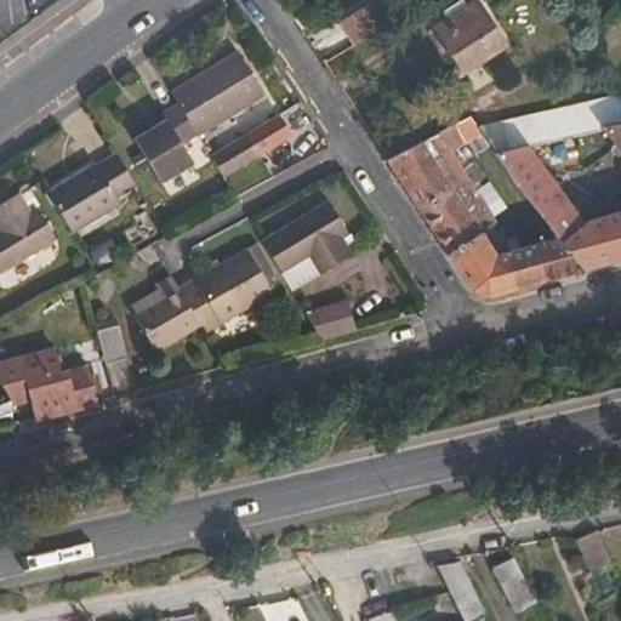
[(354,45),(391,24),(375,0),(372,0),(340,21),(354,45)]
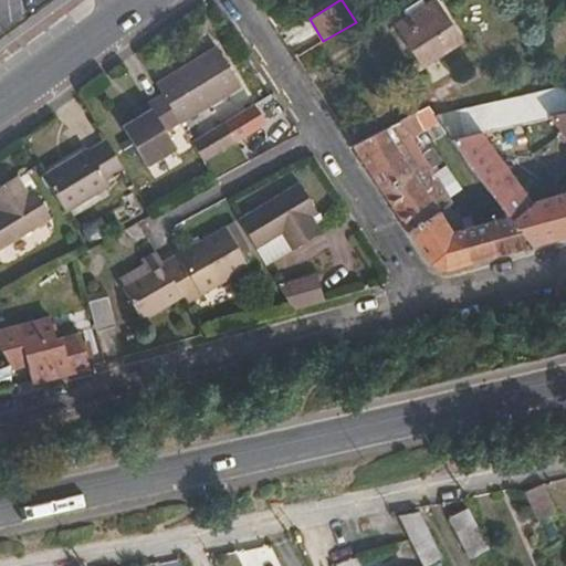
[(432,0),(426,4),(409,16),(394,27),(421,67),(463,41),(436,0),(432,0)]
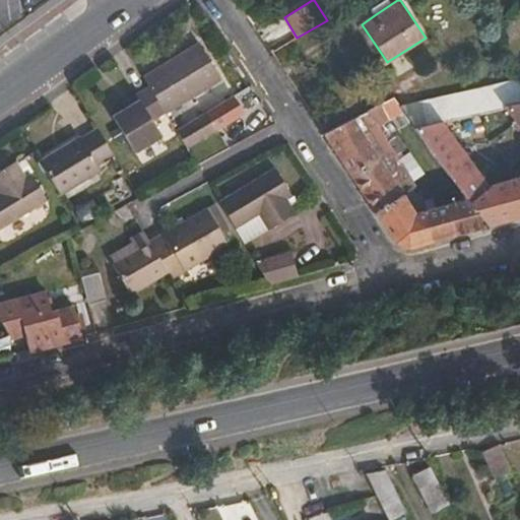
[(385,0),(373,9),(376,14),(391,4),(388,0),(385,0)]
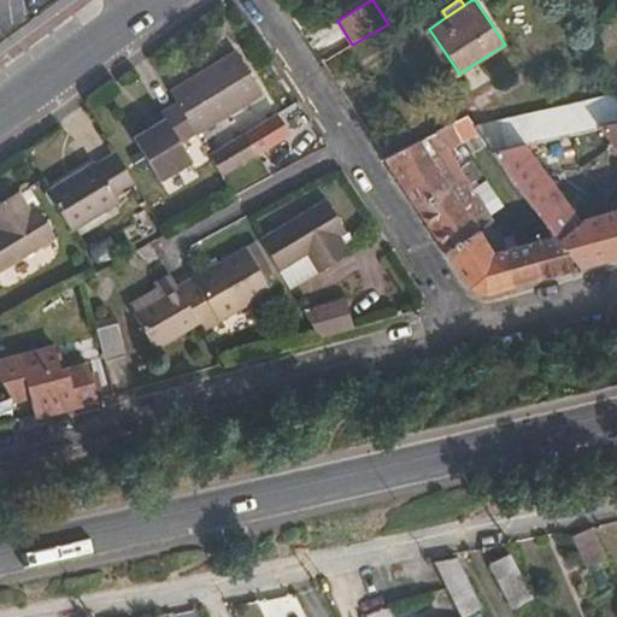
[(235,50),(169,90),(177,104),(195,134),(195,135),(263,95),(235,50)]
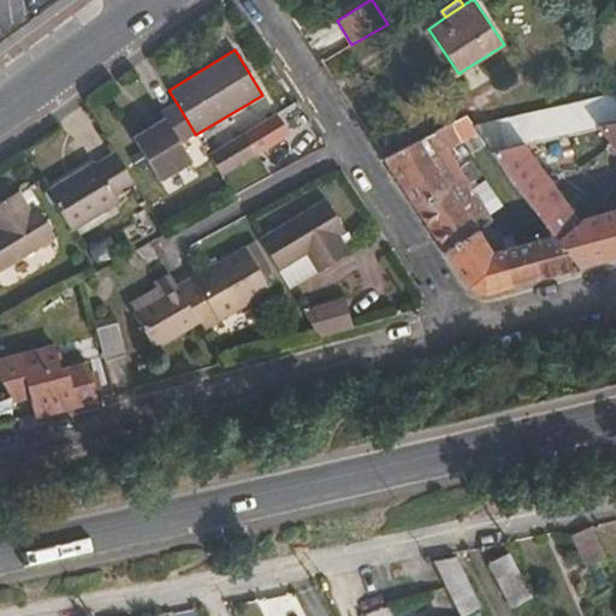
[(598,128),(615,123),(615,92),(473,125),(486,144),(490,152),(523,144),(598,128)]
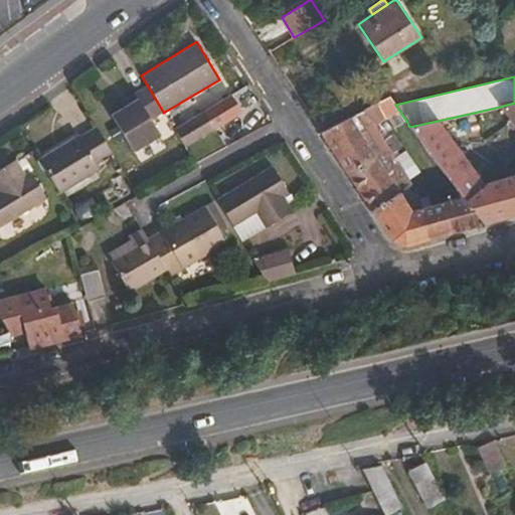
[(163,112),(148,87),(135,94),(138,98),(127,106),(111,115),(134,153),(162,136),(151,119),(163,112)]
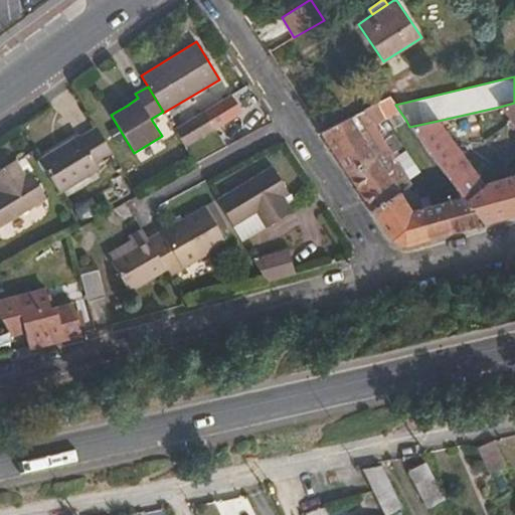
[(138,98),(135,94),(124,101),(127,106),(138,98)]
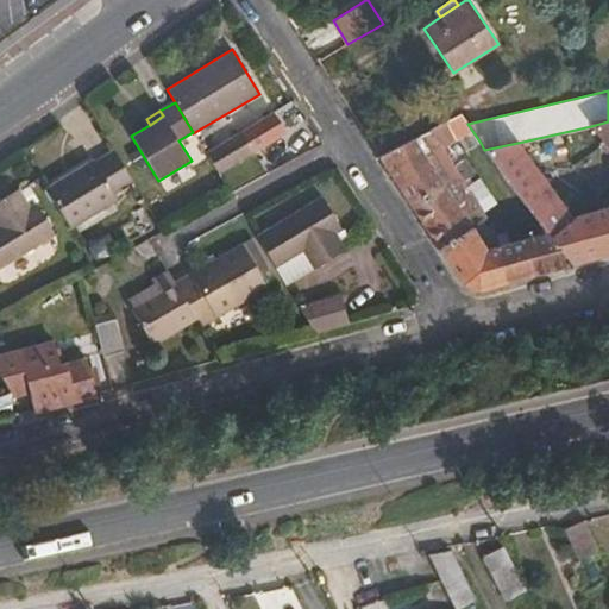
[(481,143),(468,124),(460,114),(378,156),(463,286),(479,292),(533,275),(552,270),(529,237),(515,242),(506,244),(498,233),(485,213),(497,205),(481,181),(473,186),(470,180),(473,177),(463,162),(470,157),(466,152),(481,143)]
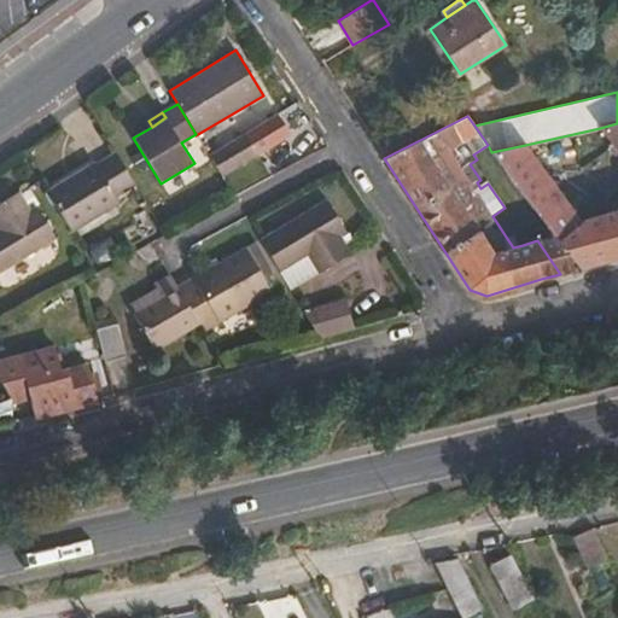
[(617,123),(600,128),(617,152),(617,123)]
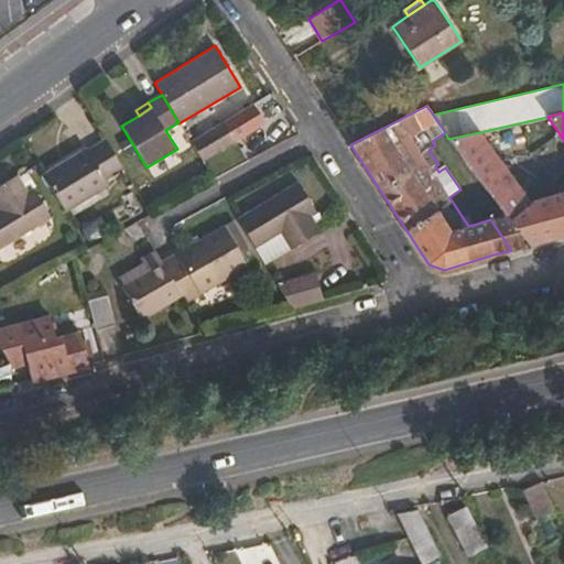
[(191,142),(203,162),(237,141),(225,121),(191,142)]
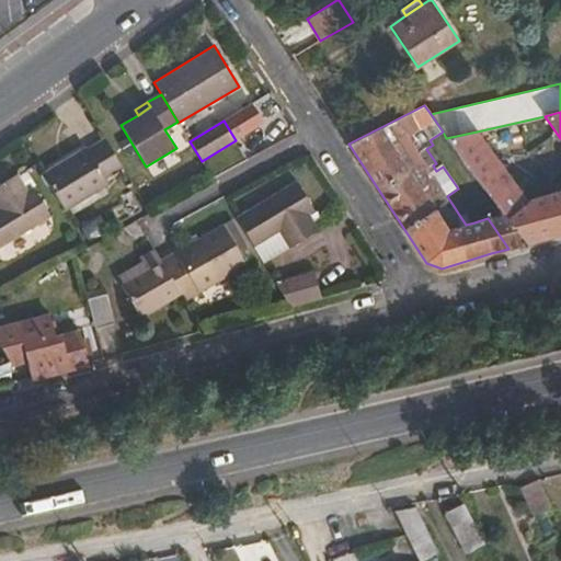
[(526,244),(556,237),(544,196),(527,199),(516,185),(477,132),(446,138),(503,214),(526,244)]
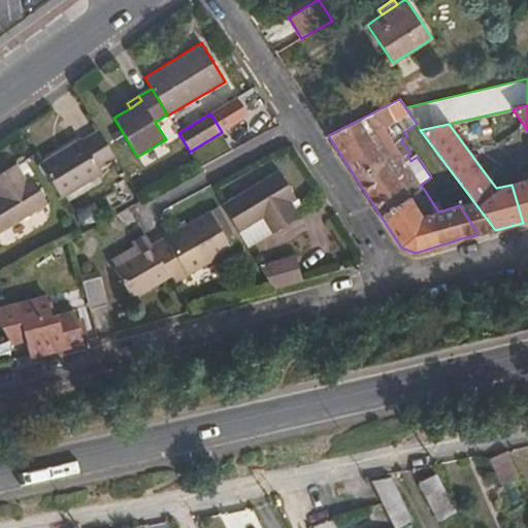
[(81,139),(40,164),(62,199),(102,173),(99,169),(116,159),(98,130),(81,140),(81,139)]
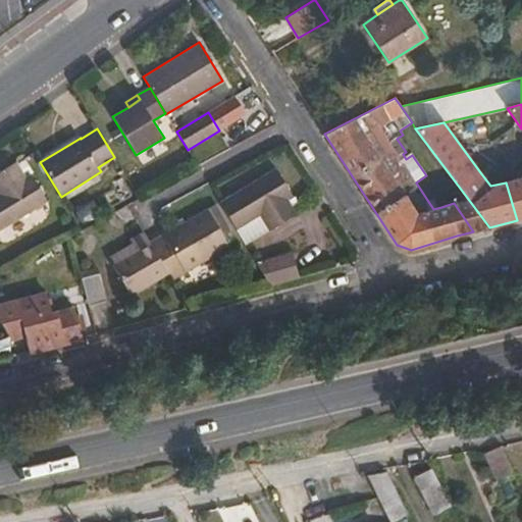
[(0,230),(49,202),(32,173),(25,177),(16,161),(0,171),(0,230)]
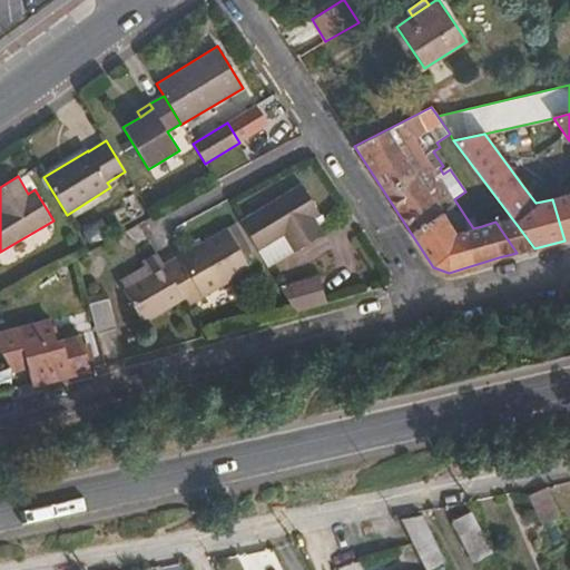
[(239,222),(267,267),(293,252),(295,254),(325,235),(314,217),(320,214),(302,184),(239,222)]
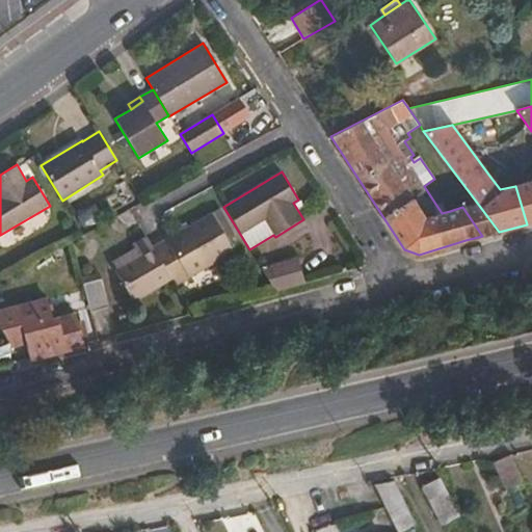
[(527,224),(531,222),(531,181),(515,186),(527,224)]
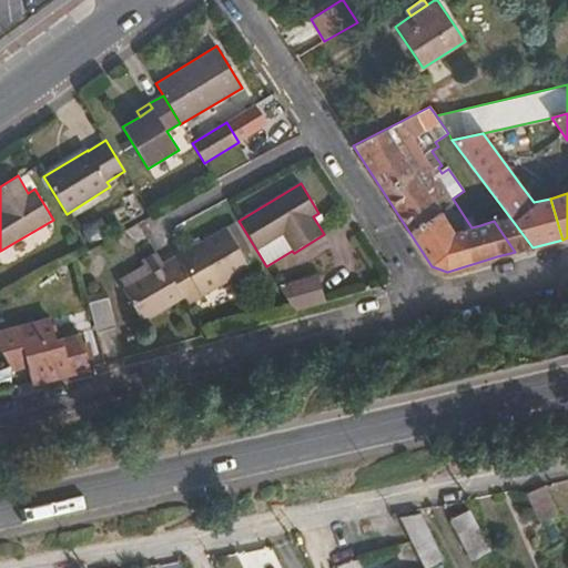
[(472,213),(465,217),(472,227),(480,225),(472,213)]
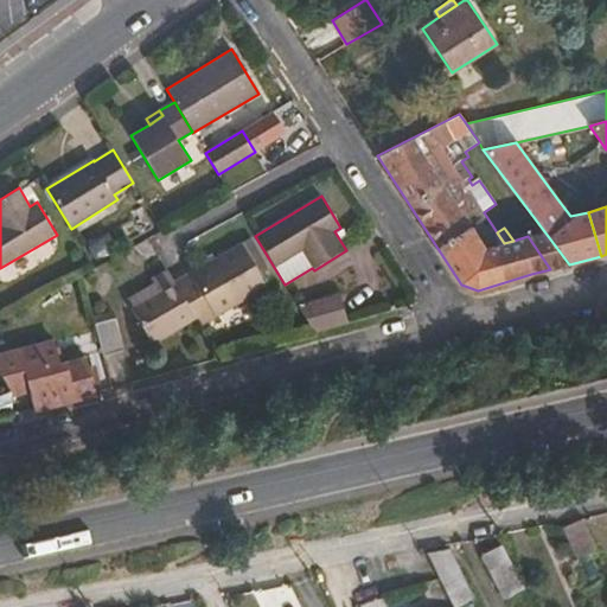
[(550,269),(569,264),(544,231),(528,236),(550,269)]
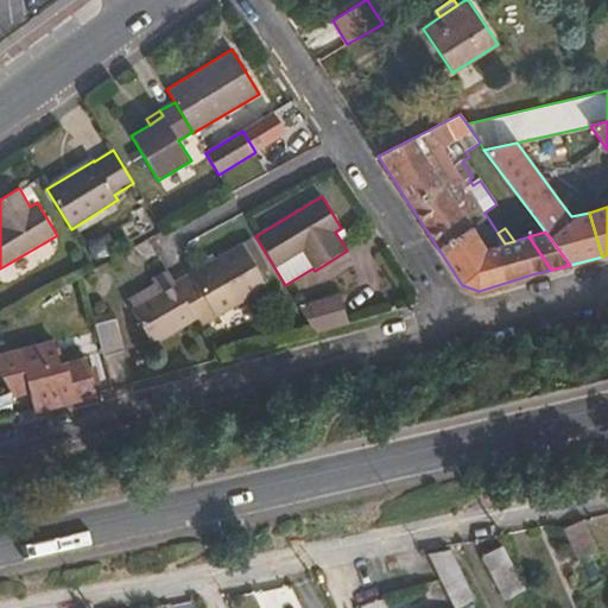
[(196,318),(201,328),(268,287),(241,242),(175,282),(196,318)]
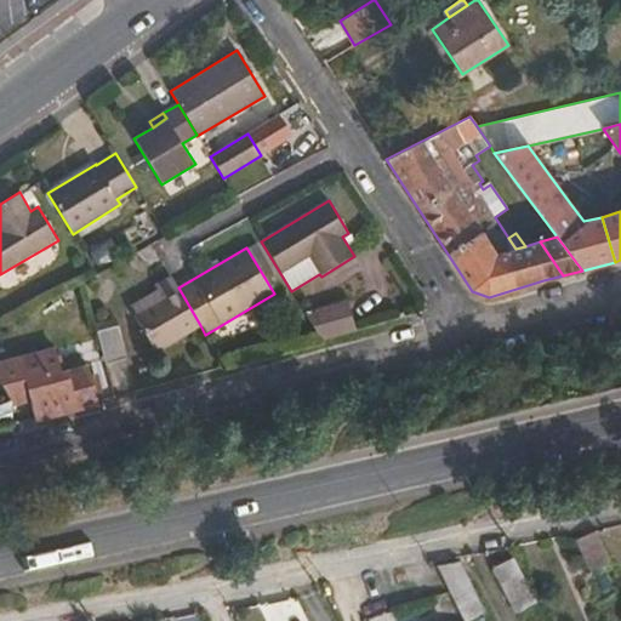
[(200,325),(178,288),(175,283),(171,277),(155,285),(159,292),(164,300),(135,318),(155,352),(200,325)]
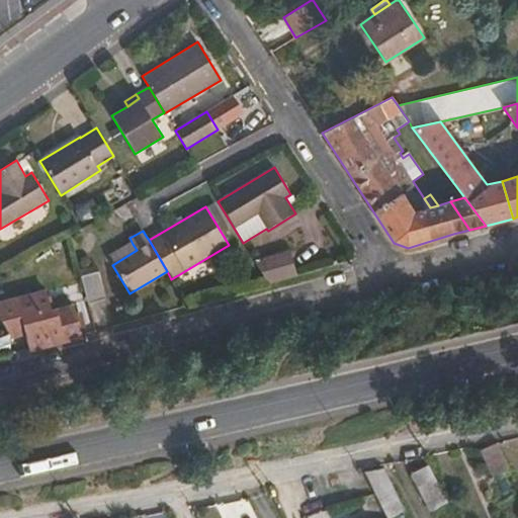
[(108,259),(112,265),(137,250),(133,244),(108,259)]
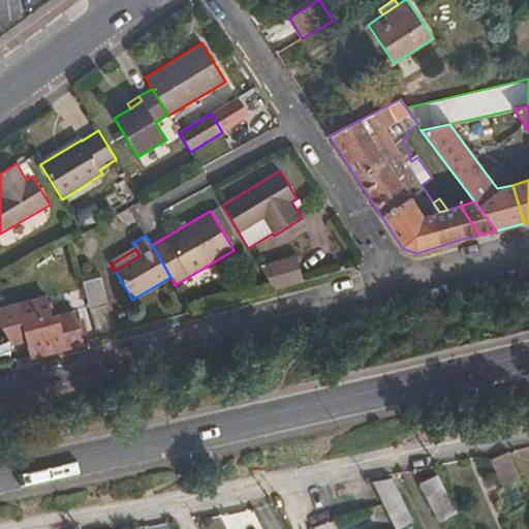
[(274,290),(304,282),(303,276),(297,256),(259,267),(274,290)]
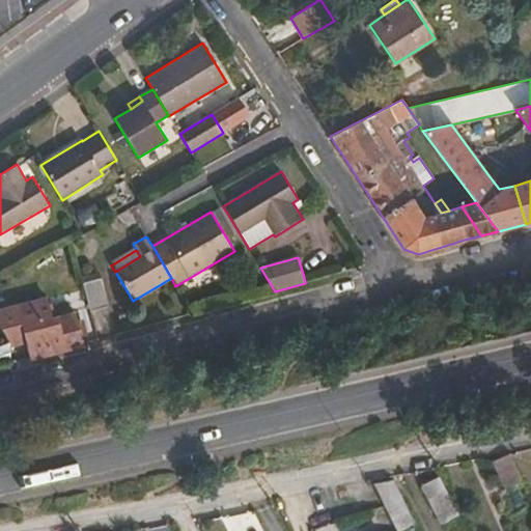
[(80,276),(90,312),(109,307),(99,271),(80,276)]
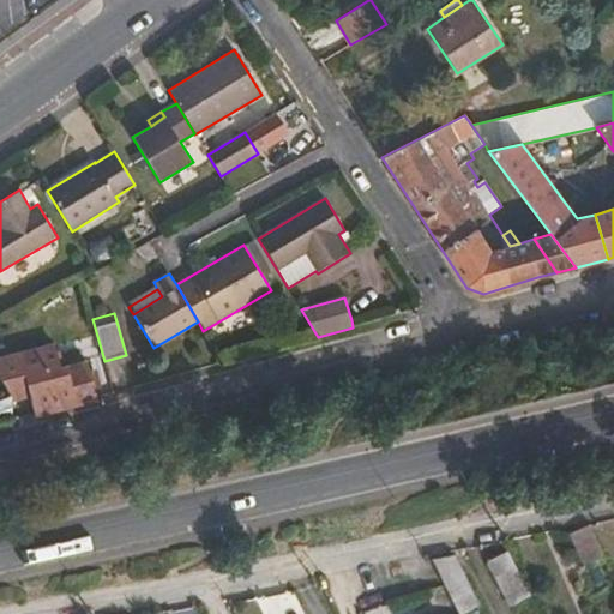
[(29,395),(35,415),(98,398),(89,363),(61,371),(55,345),(0,360),(0,379),(12,399),(29,395)]
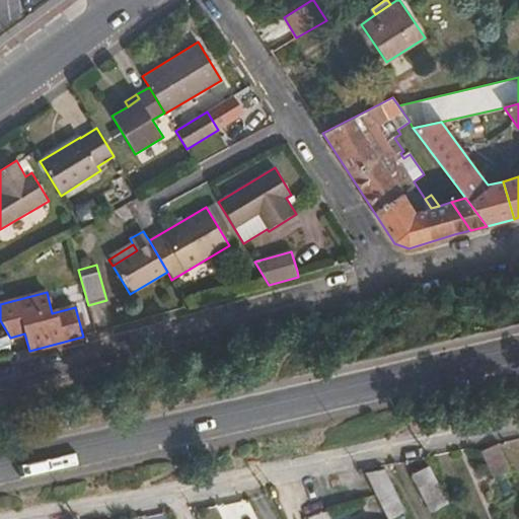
[(511,472),(498,445),(482,452),(495,480),(511,472)]
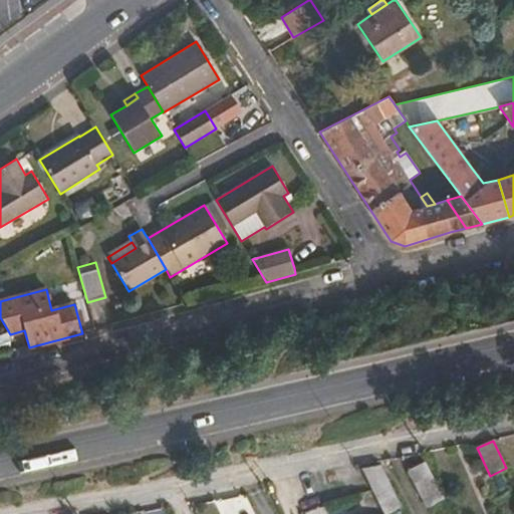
[(445,500),(426,464),(409,473),(428,509),(445,500)]
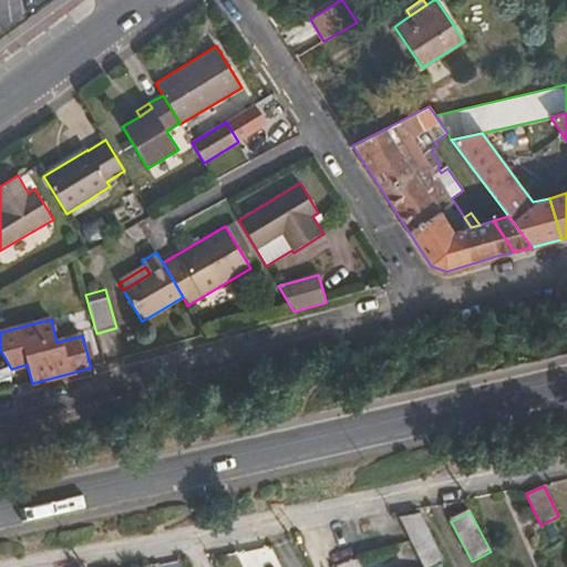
[(419,513),(399,516),(411,542),(423,566),(428,566),(443,560),(419,513)]
